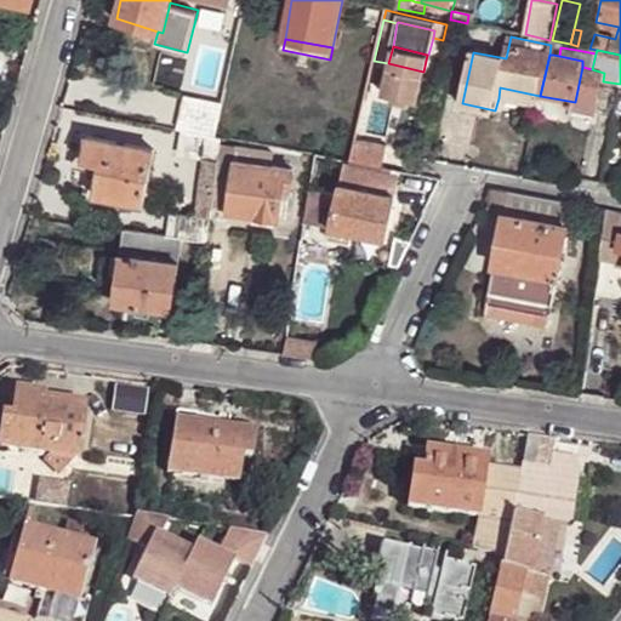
[(417,102),(423,72),(388,63),(381,93),(417,102)]
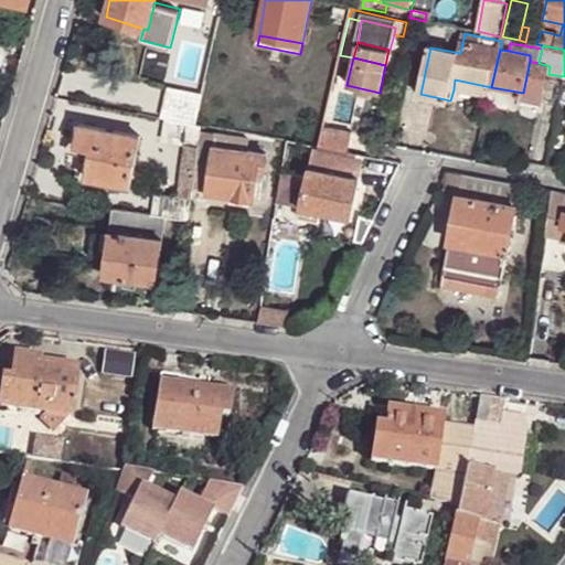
[(539,63),(530,61),(523,93),(521,99),(542,103),(548,74),(550,66),(539,63)]
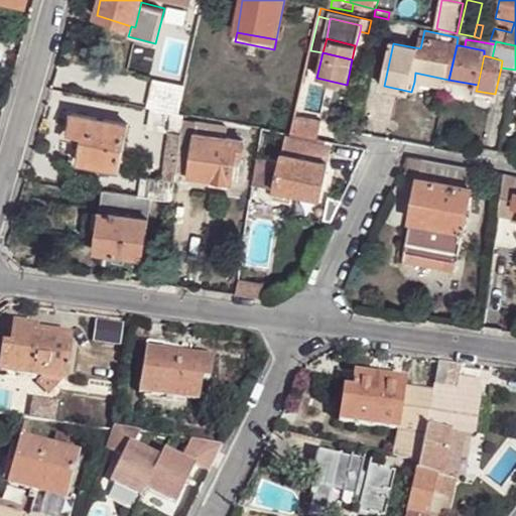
[(10,83),(12,75),(3,73),(1,81),(10,83)]
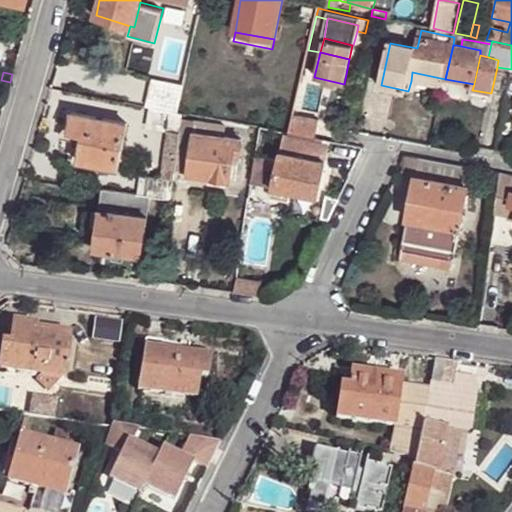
[(443,88),(445,79),(412,72),(411,81),(443,88)]
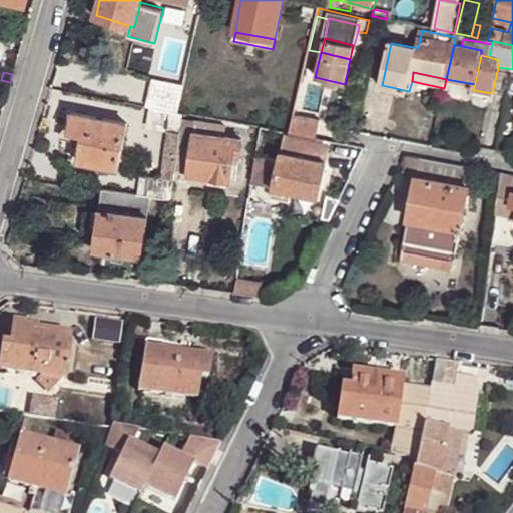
[(178,111),(184,85),(151,78),(145,106),(152,107),(178,111)]
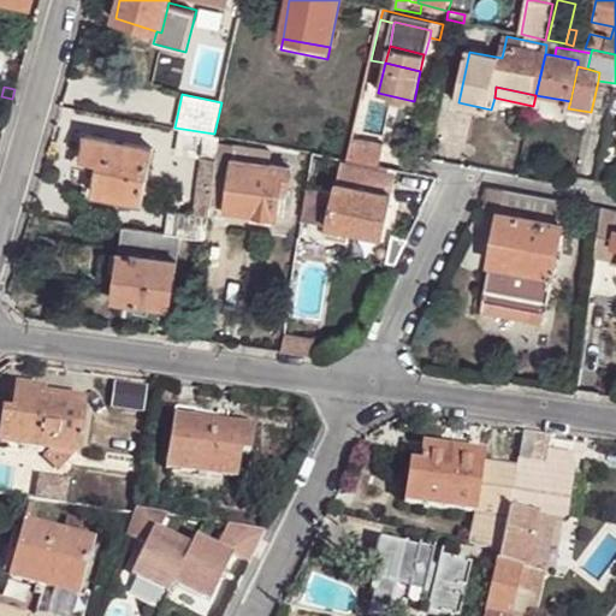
[(570,101),(535,95),(533,106),(532,112),(566,118),(568,108),(570,101)]
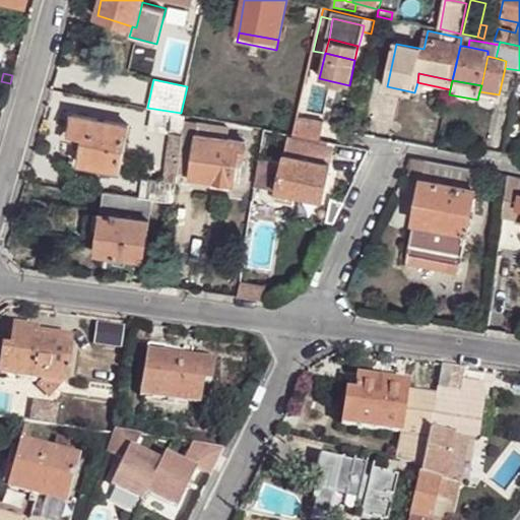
[(183,114),(181,113),(154,109),(150,128),(170,131),(183,134),(186,114),(183,114)]
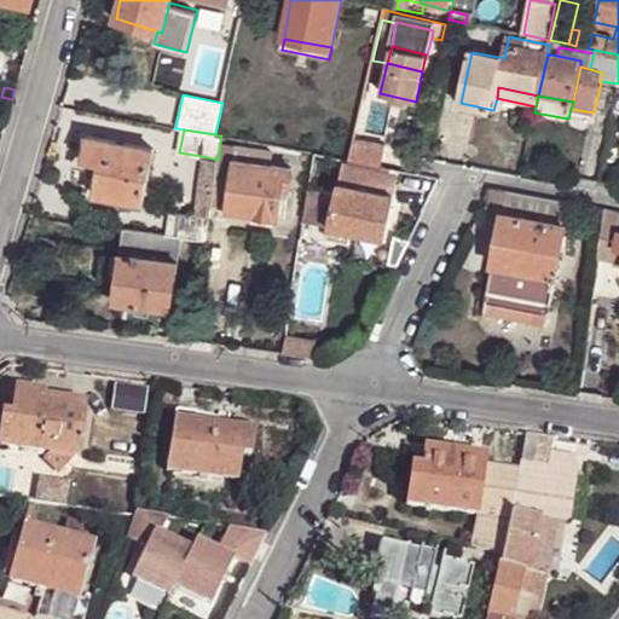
[(100,162),(99,172),(94,195),(144,202),(155,148),(88,136),(87,143),(84,158),(100,162)]
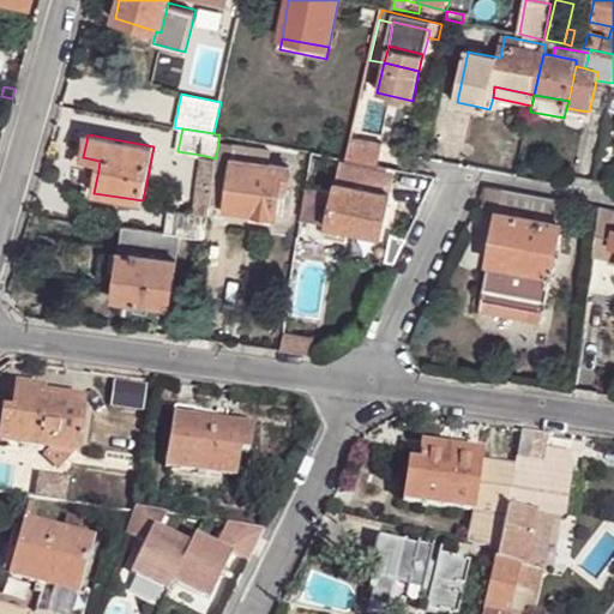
[(362,137),(353,134),(348,158),(357,160),(362,137)]
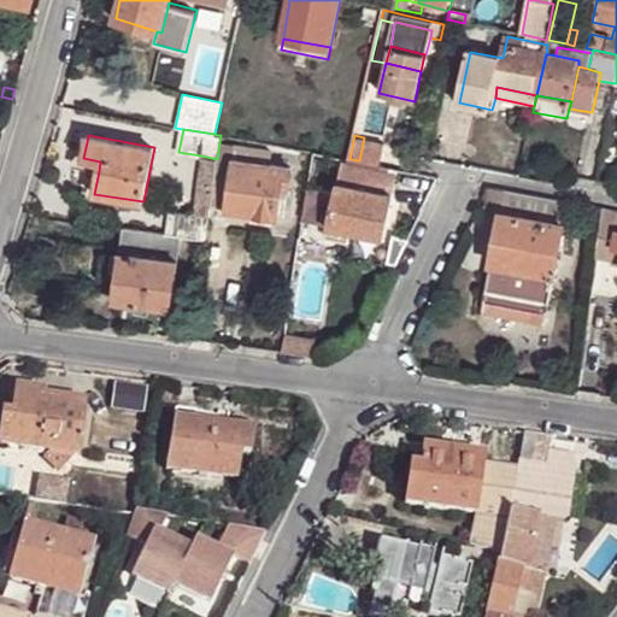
[(75,166),(99,171),(100,162),(83,158),(87,142),(80,142),(76,158),(75,166)]
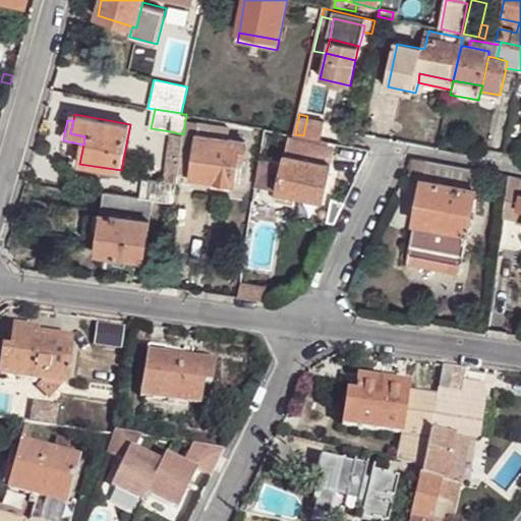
[(199,123),(198,135),(227,139),(228,128),(199,123)]
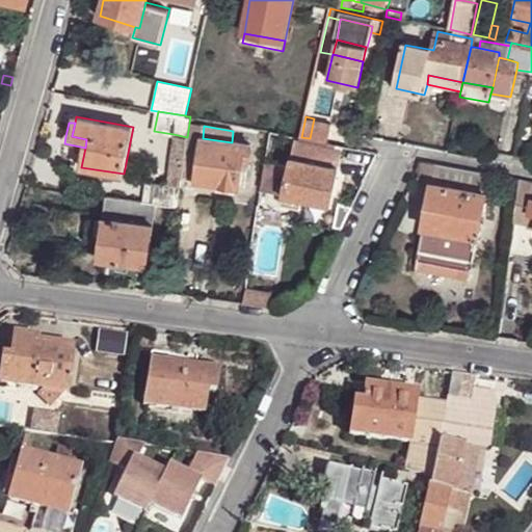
[(166,185),(180,187),(181,180),(187,137),(174,134),(167,179),(166,185)]
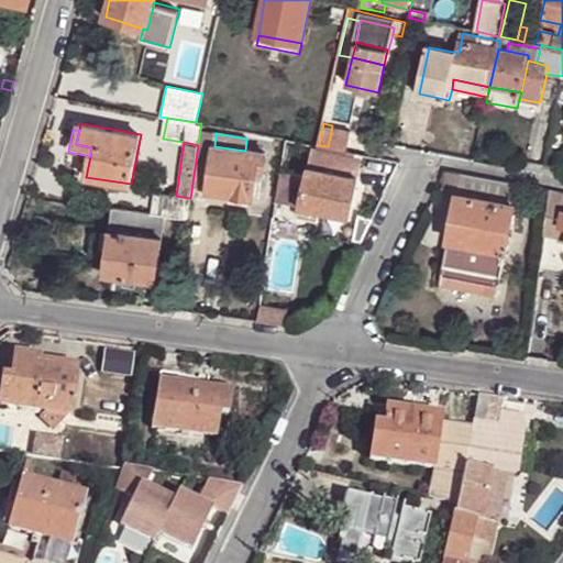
[(198,145),(191,190),(208,192),(214,146),(198,145)]
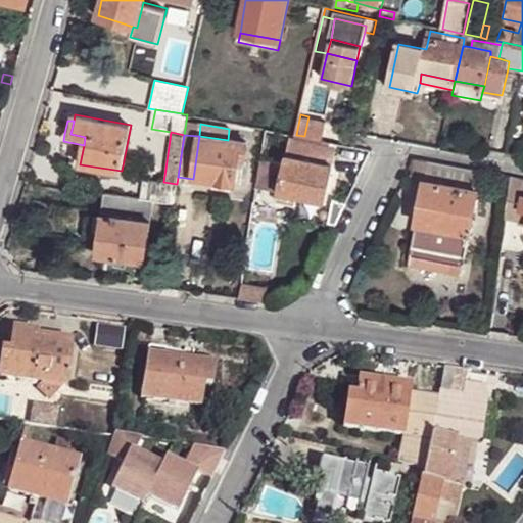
[(298,196),(325,201),(332,164),(330,164),(332,155),(336,155),(339,143),(304,136),(296,135),(293,135),(288,155),(287,155),(286,161),(258,156),(254,184),(280,189),(277,201),(297,205),(298,196)]
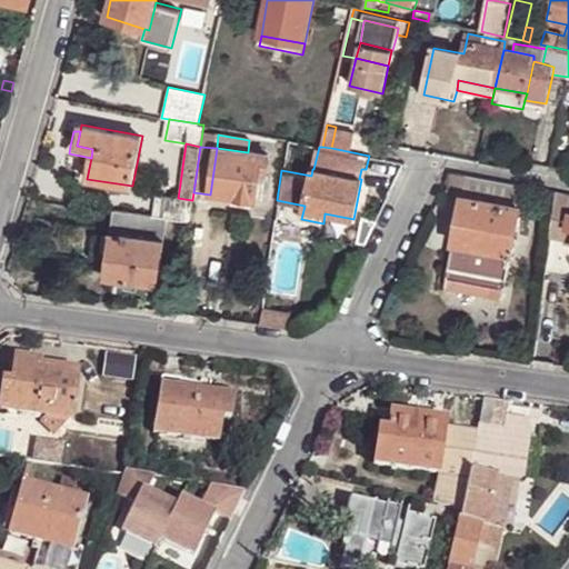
[(217,148),(210,195),(257,200),(260,171),(267,172),(270,155),(248,152),(217,148)]
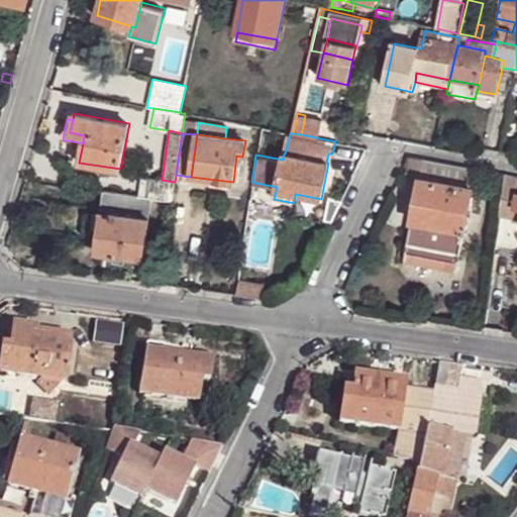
[(478,169),(424,159),(420,178),(474,188),(478,169)]
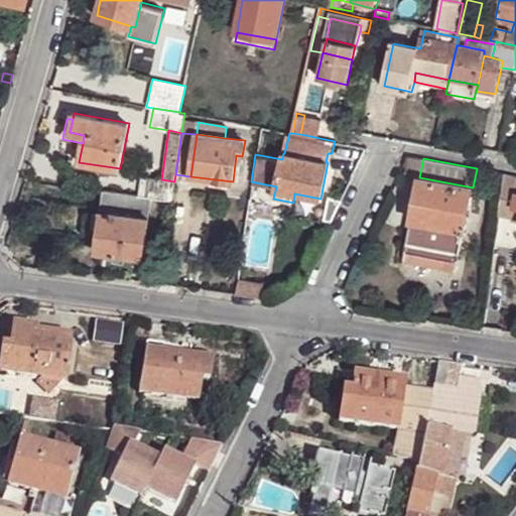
[(515,175),(504,174),(502,189),(498,215),(511,218),(511,220),(515,221),(515,175)]
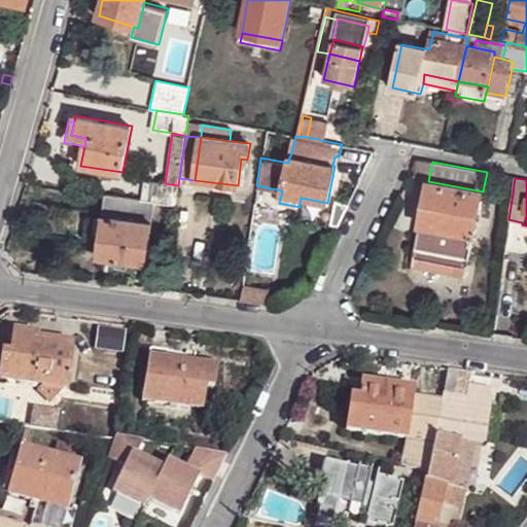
[(155,202),(176,205),(178,185),(165,183),(155,182),(146,181),(144,200),(155,202)]
